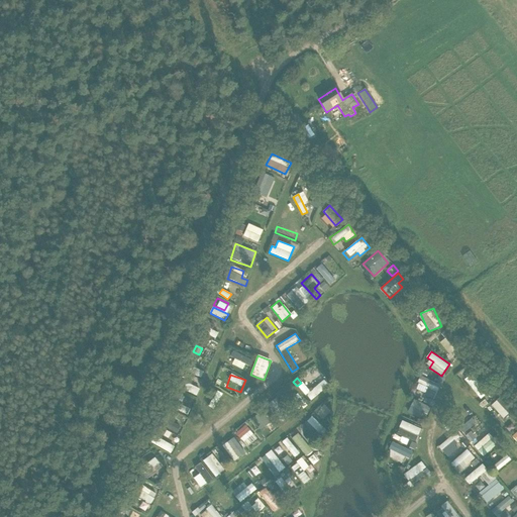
[(416,397),(425,400),(429,388),(438,391),(441,384),(423,378),(416,397)]
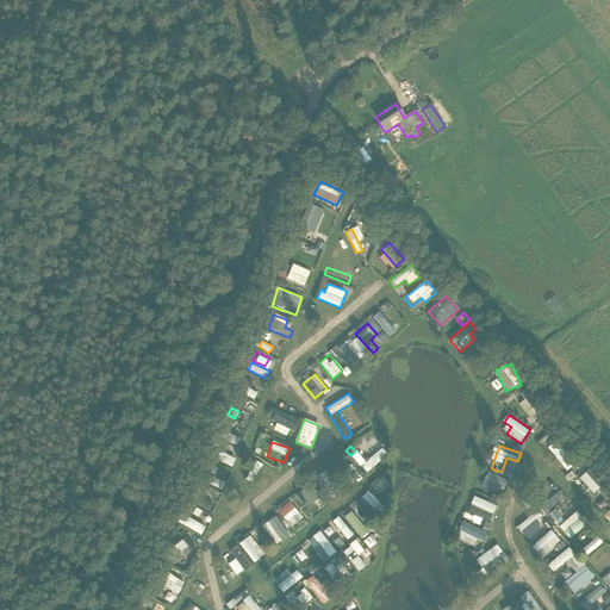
[(368,470),(387,456),(383,449),(363,464),(368,470)]
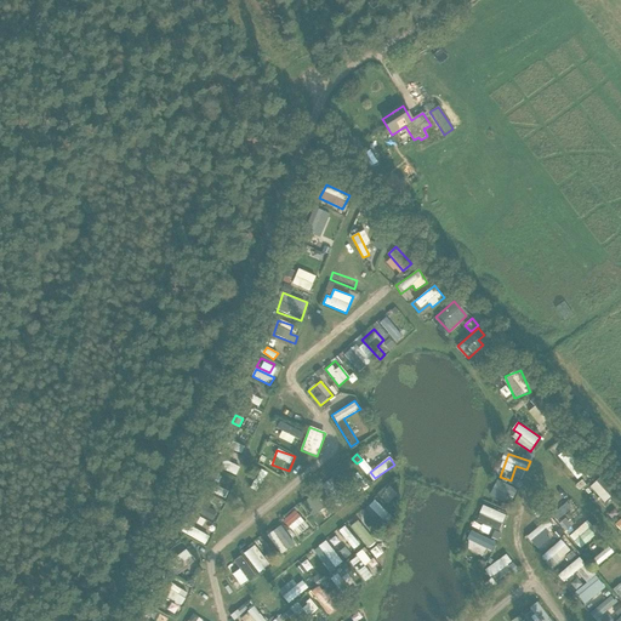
[(227,460),(222,467),(235,474),(239,467),(227,460)]
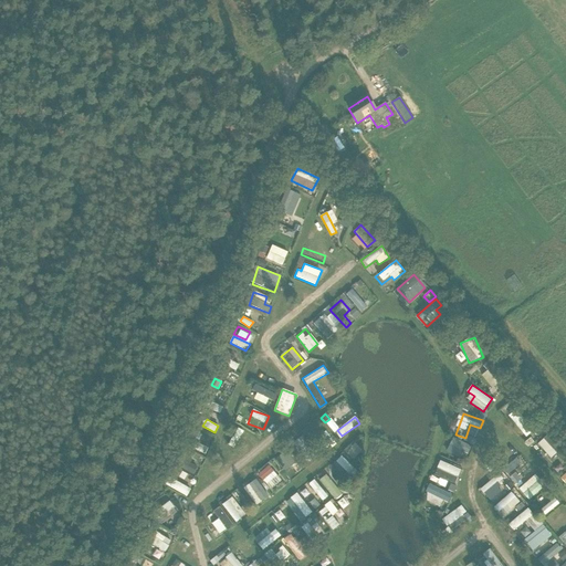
[(468,432),(475,436),(479,429),(471,426),(468,432)]
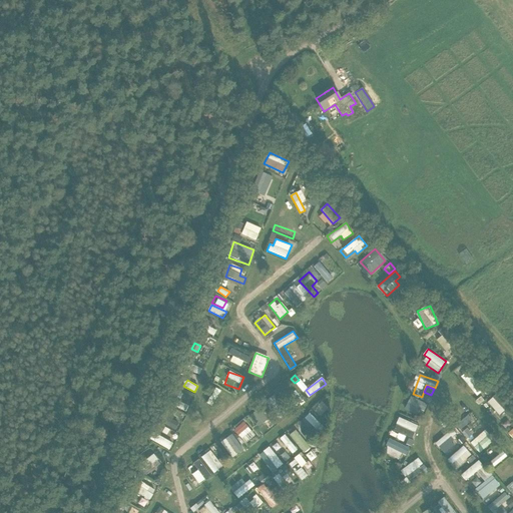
[(494,397),(488,402),(500,418),(506,413),(494,397)]
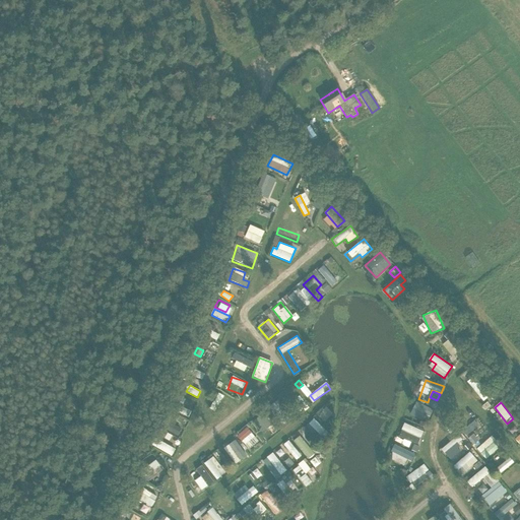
[(323,443),(331,435),(314,418),(306,427),(323,443)]
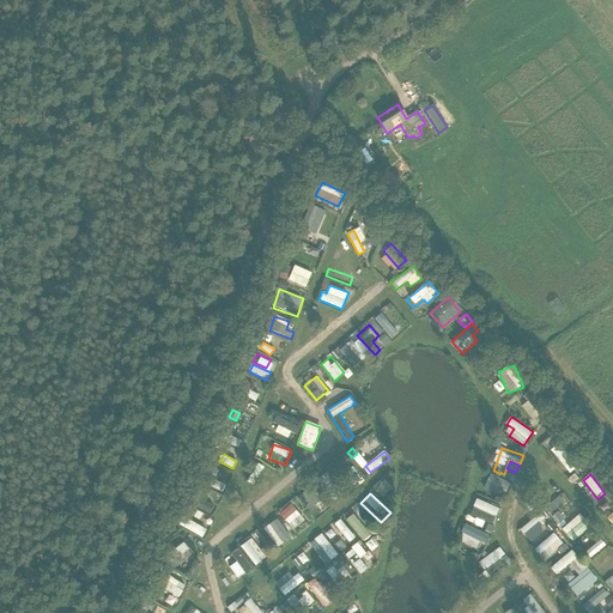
[(490,535),(501,508),(475,498),(465,526),(490,535)]
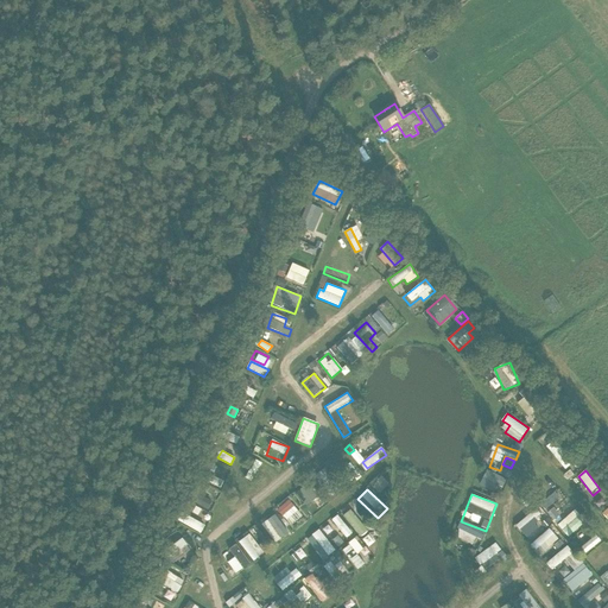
[(545,532),(552,527),(537,508),(518,524),(526,534),(539,525),(545,532)]
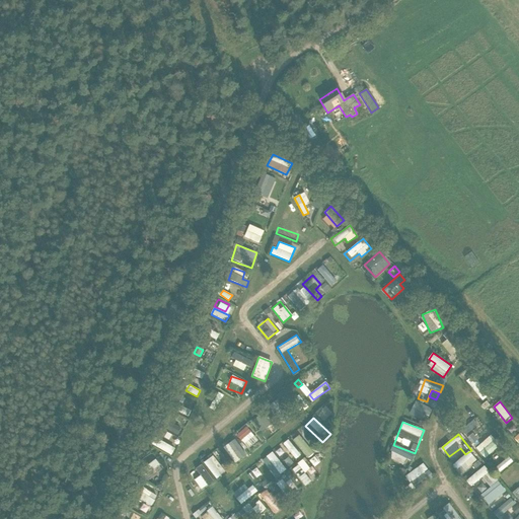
[(232,438),(227,442),(240,458),(245,454),(232,438)]
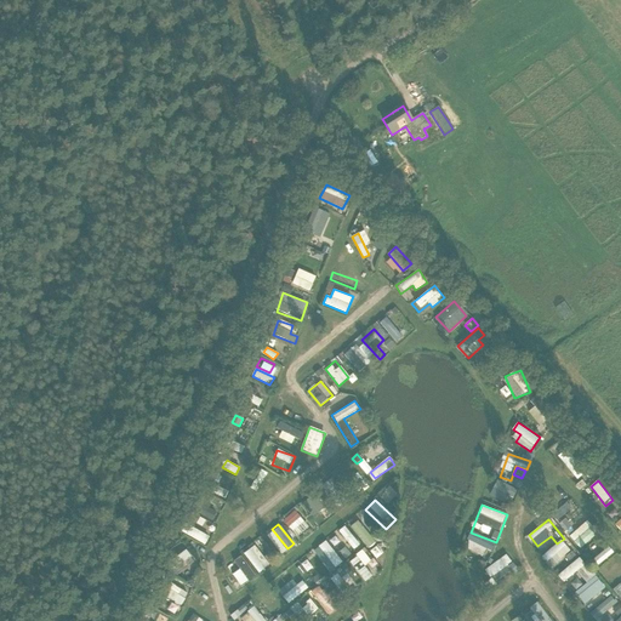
[(468,541),(491,551),(494,543),(471,535),(468,541)]
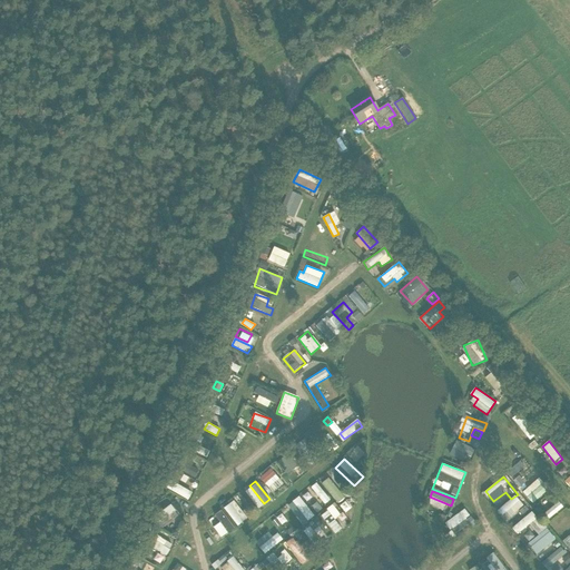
[(509,518),(524,505),(517,495),(501,508),(509,518)]
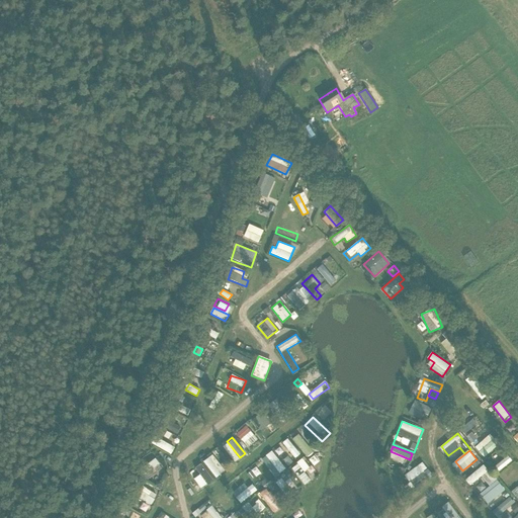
[(266,454),(282,476),(275,482),(286,497),(298,488),(271,451),(266,454)]
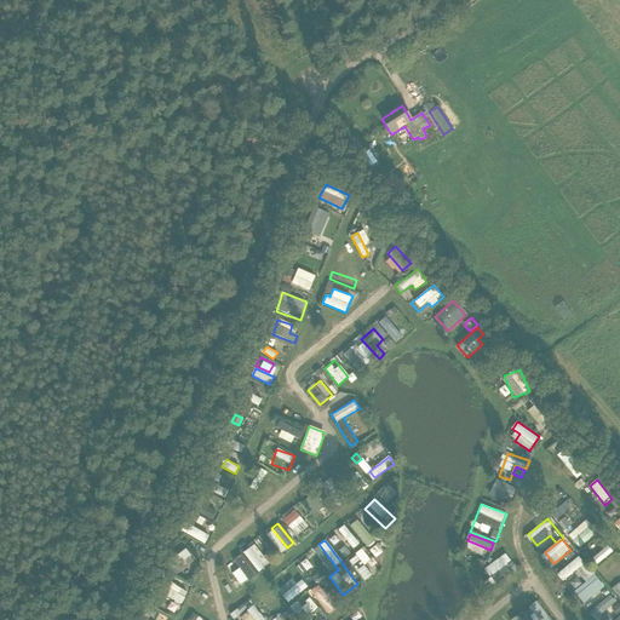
[(245,551),(257,572),(267,566),(254,545),(245,551)]
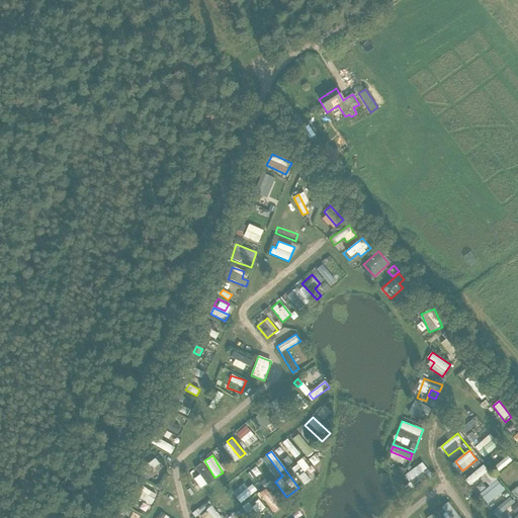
[(495,466),(499,471),(511,460),(507,455),(495,466)]
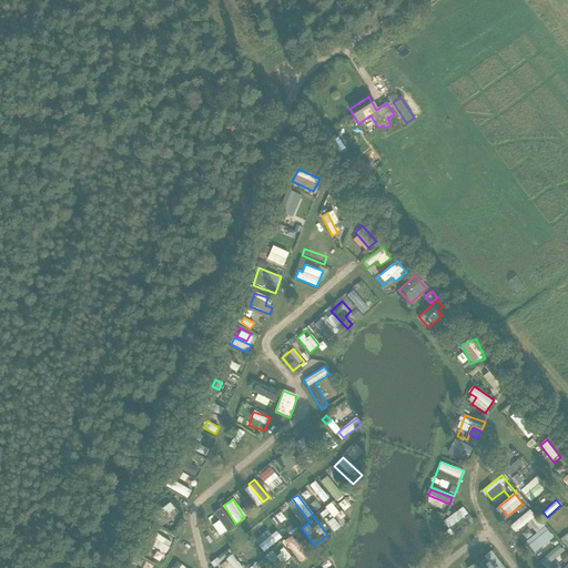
[(444,520),(453,531),(472,518),(463,506),(444,520)]
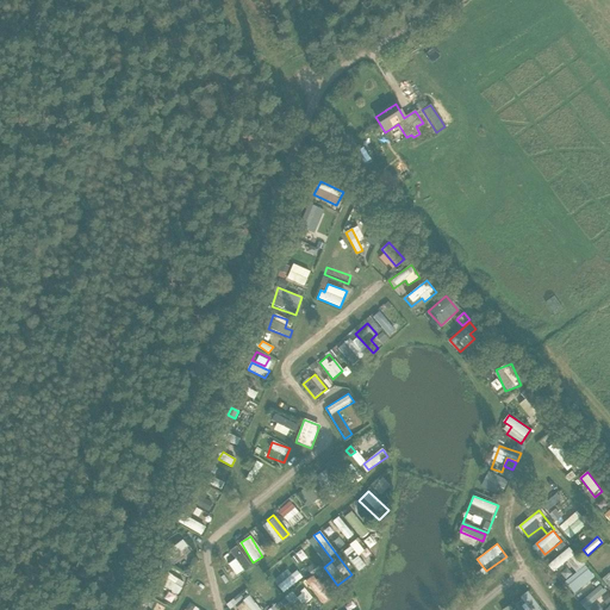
[(223,556),(237,577),(251,567),(238,547),(223,556)]
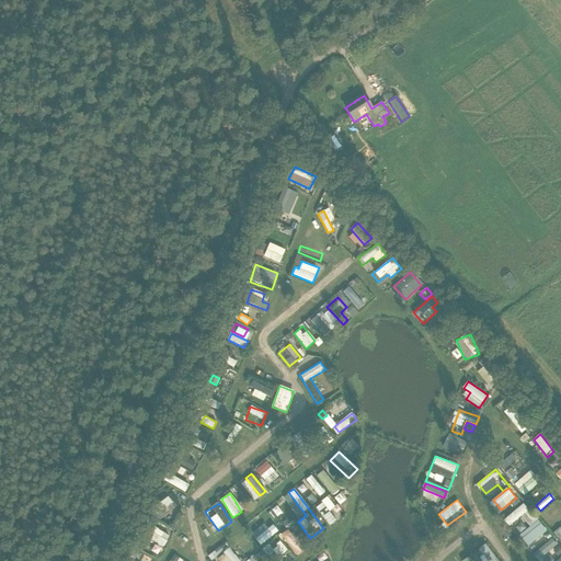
[(524,504),(503,518),(508,526),(529,511),(524,504)]
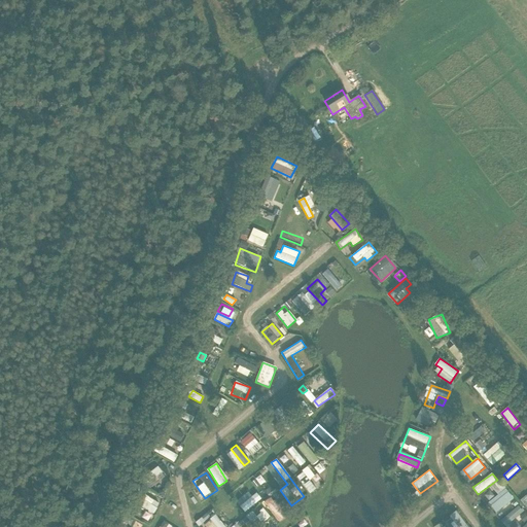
[(526,495),(525,493),(526,492),(526,483),(526,482),(514,491),(526,508),(526,495)]
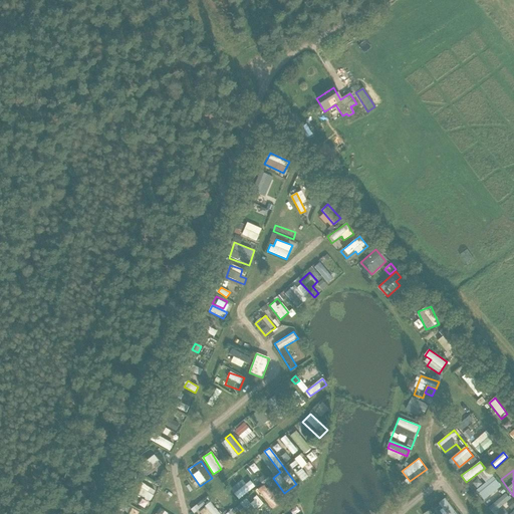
[(132,472),(129,478),(134,482),(138,476),(132,472)]
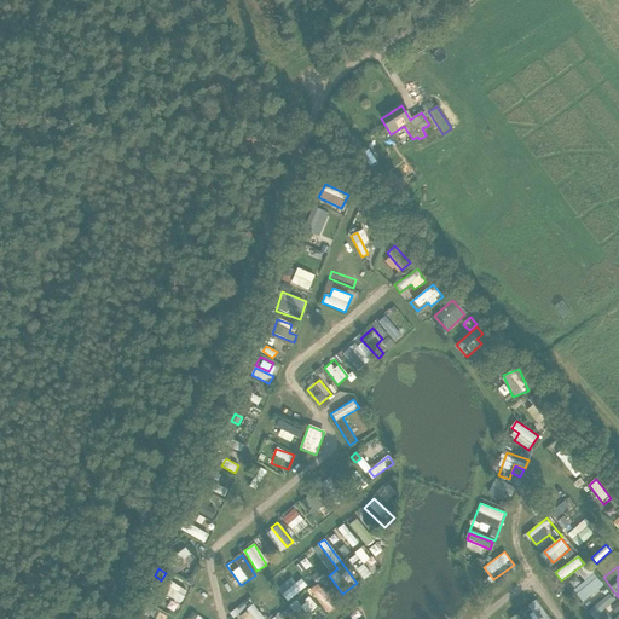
[(588,570),(582,574),(586,579),(591,574),(588,570)]
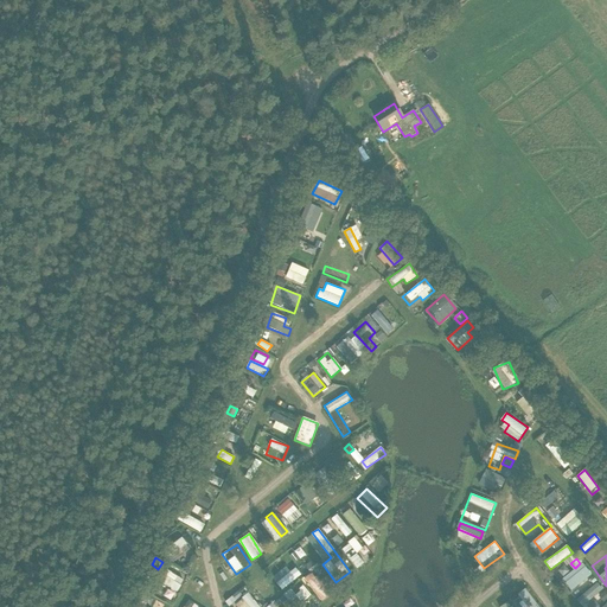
[(561,564),(554,570),(573,590),(592,573),(582,562),(570,574),(561,564)]
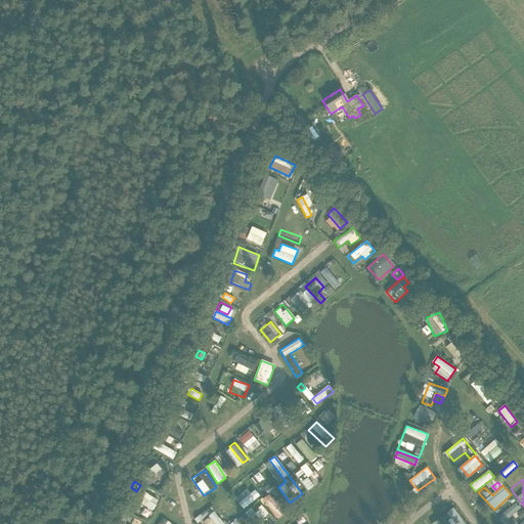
[(153,510),(158,496),(146,492),(141,506),(153,510)]
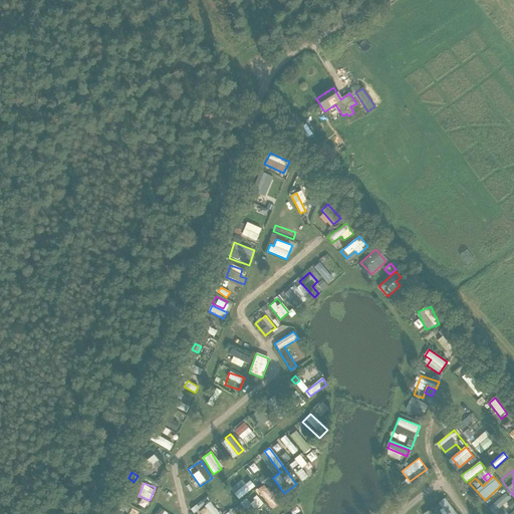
[(272,509),(279,503),(264,484),(257,490),(272,509)]
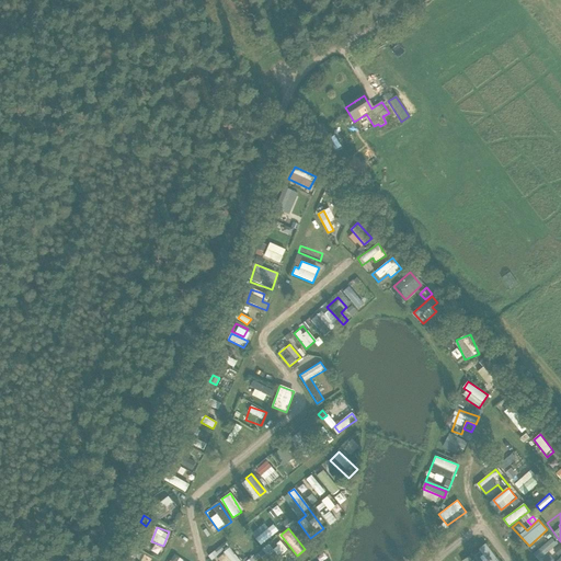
[(533,554),(538,560),(540,560),(552,550),(558,556),(560,552),(560,548),(551,537),(533,554)]
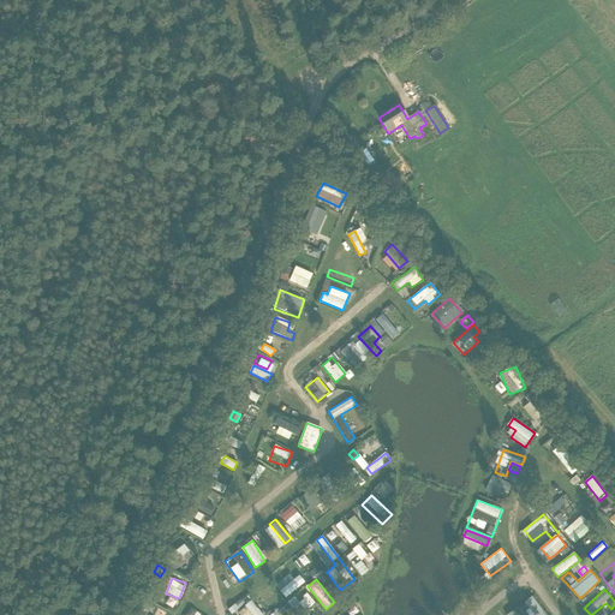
[(299,614),(300,614),(315,601),(305,592),(298,599),(293,596),(286,603),(299,614)]
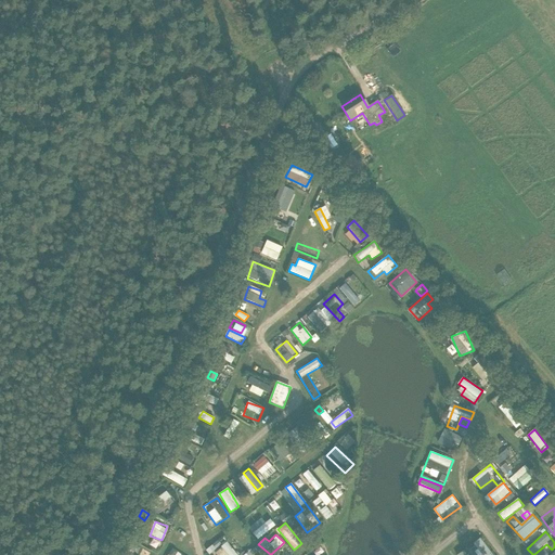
[(217,554),(237,554),(227,542),(215,553),(217,554)]
